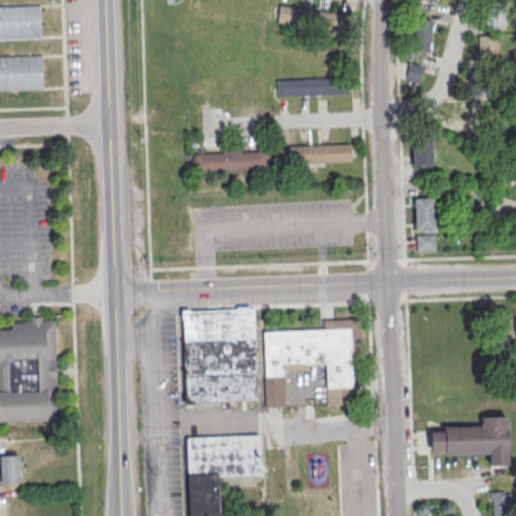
[(0,5),(41,4),(42,38),(0,39),(0,5)]
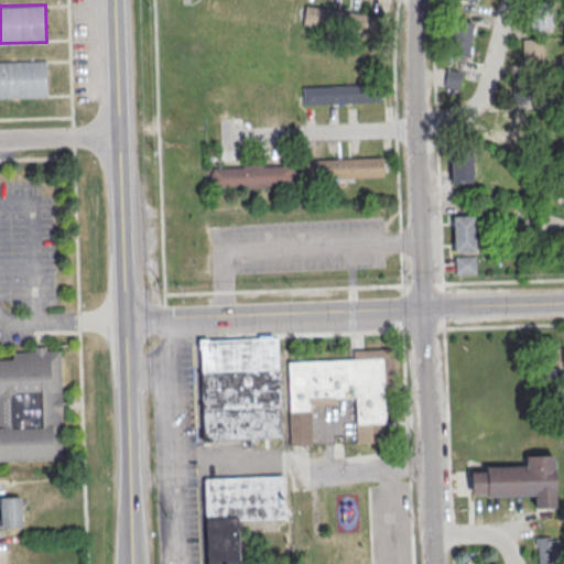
[(530,29),(553,29),(553,6),(530,6),(530,29)]
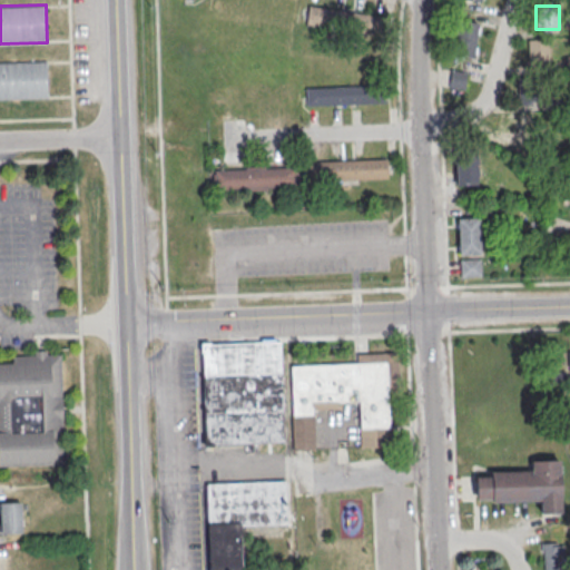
[(310,7),(386,18),(383,37),(306,26),(310,7)]
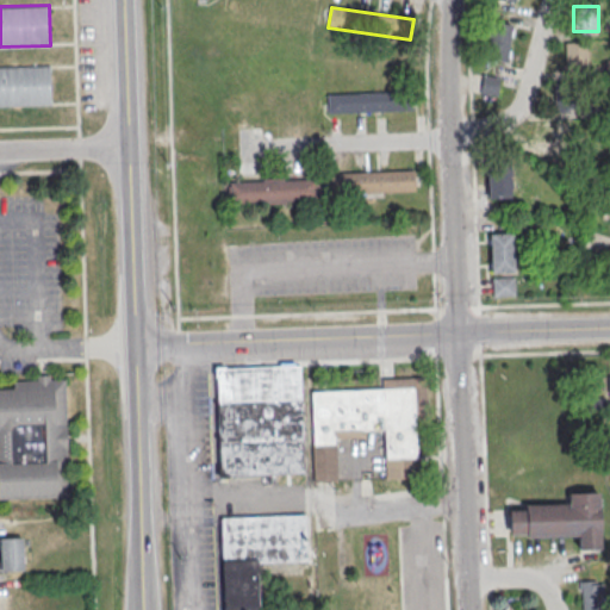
[(514,24),(493,20),(487,60),(508,62),(514,24)]
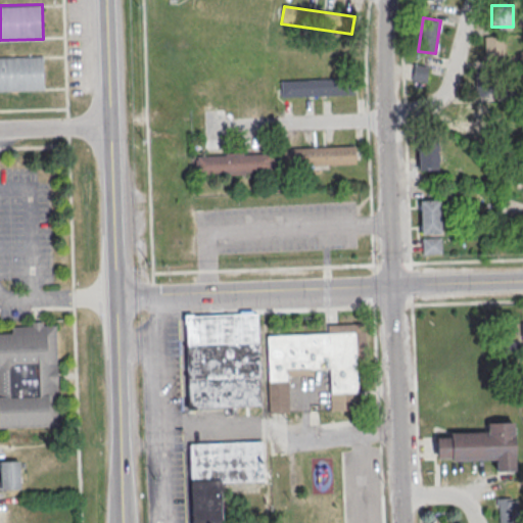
[(484,60),(503,60),(503,36),(484,36),(484,60)]
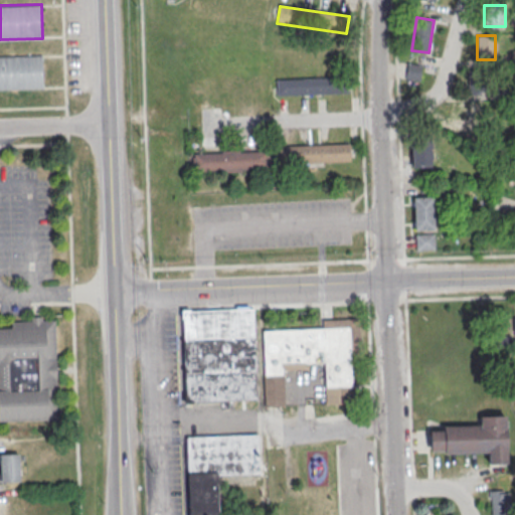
[(0,55),(41,54),(42,90),(0,91),(0,55)]
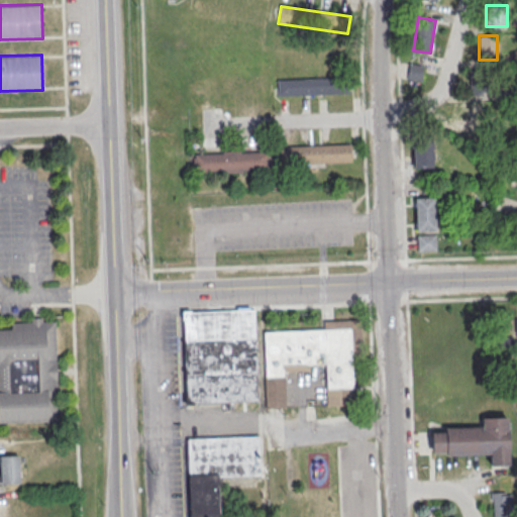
[(422,65),(408,65),(408,80),(422,80),(422,65)]
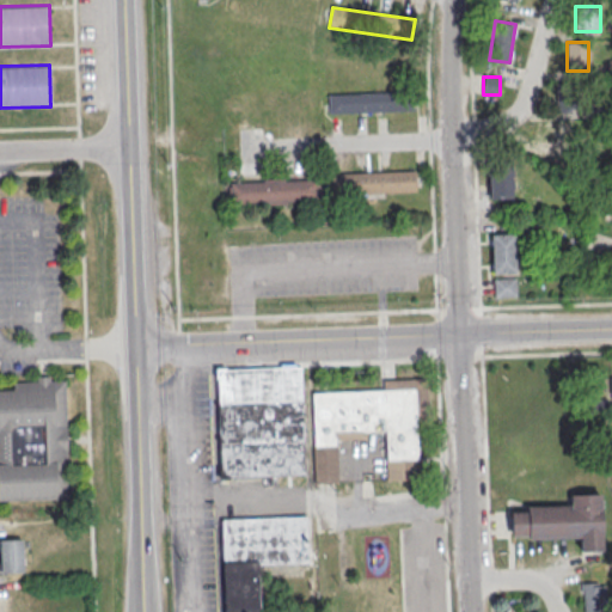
[(585,110),(585,83),(556,83),(556,110),(585,110)]
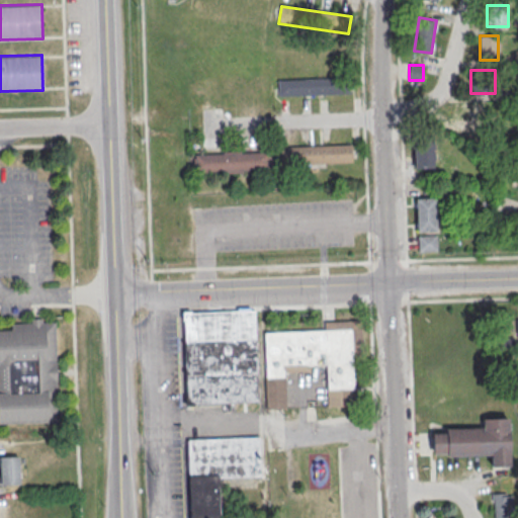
[(277,95),(349,95),(349,78),(277,78),(277,95)]
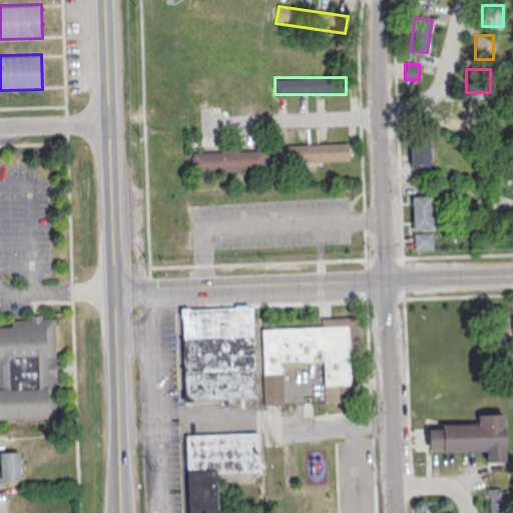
[(478,101),(456,101),(457,140),(479,139),(478,101)]
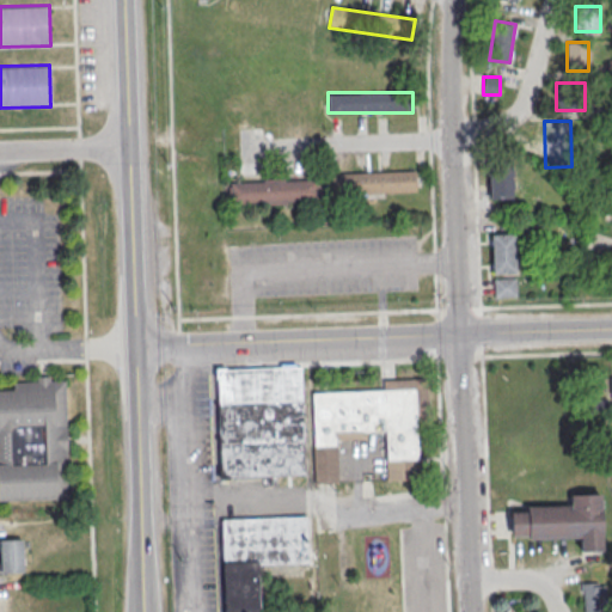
[(416,191),(416,170),(329,172),(330,194),(416,191)]
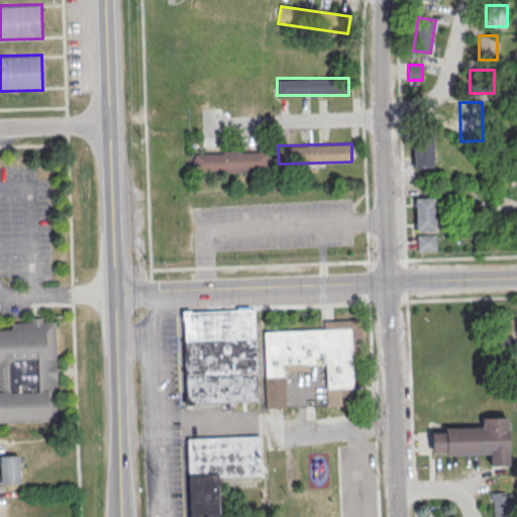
[(433,168),(433,143),(413,143),(413,168),(433,168)]
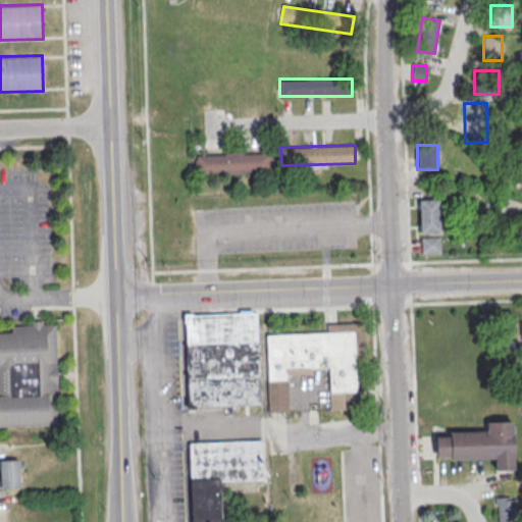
[(197,155),(197,174),(273,172),(273,152),(197,155)]
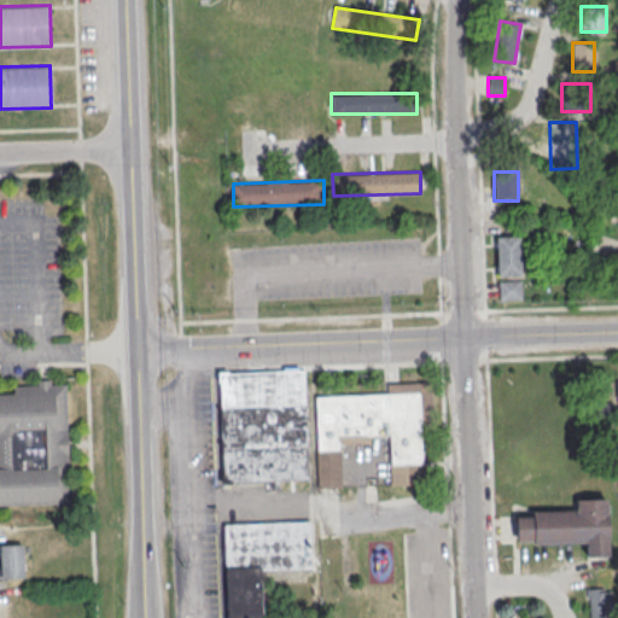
[(520,275),(520,235),(496,235),(496,275),(520,275)]
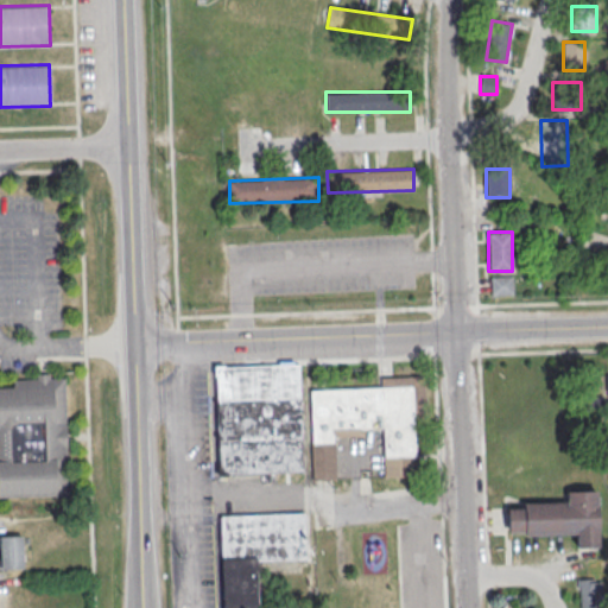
[(513,296),(513,276),(491,276),(491,296),(513,296)]
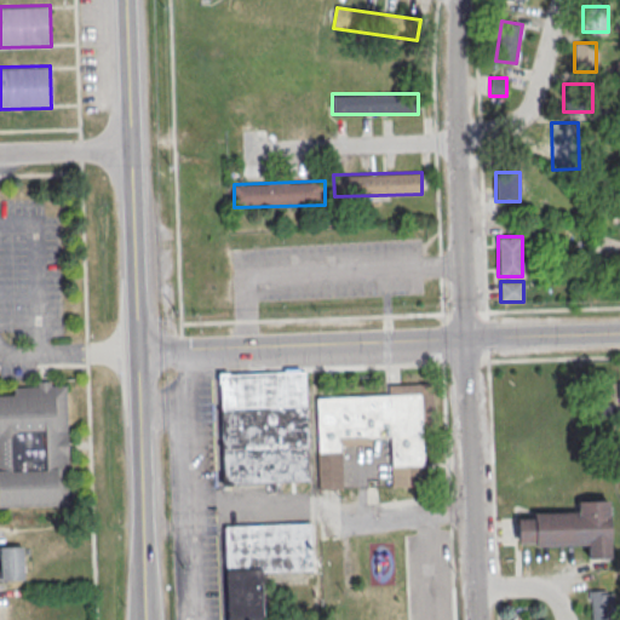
[(304,372),(309,482),(225,486),(220,375),(304,372)]
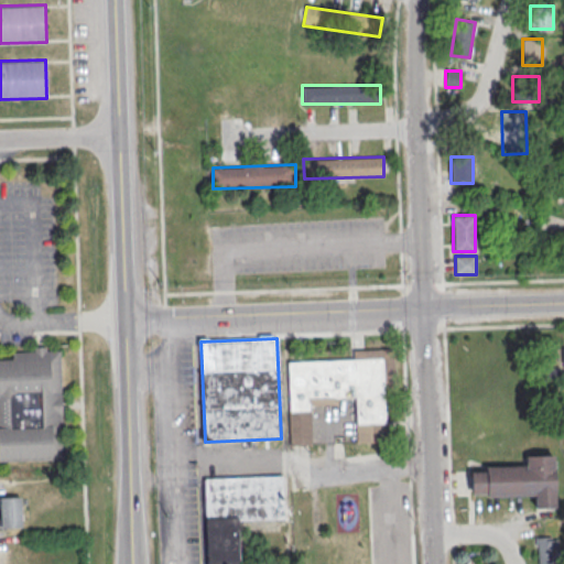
[(0,461),(63,459),(60,348),(13,349),(13,359),(0,358),(0,461)]
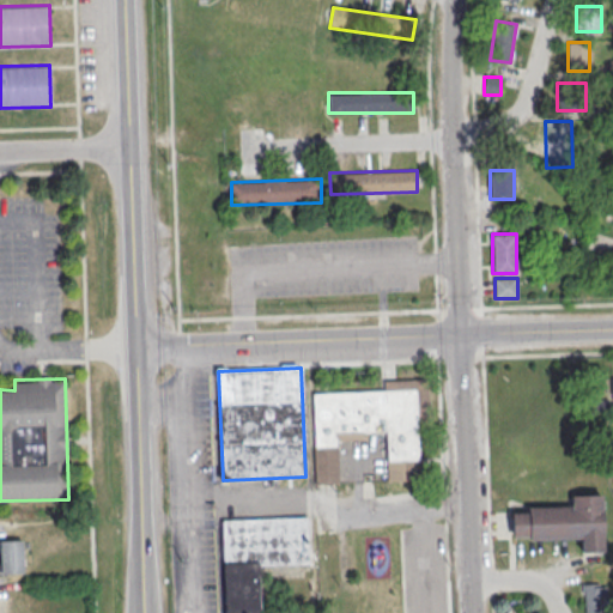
[(314,395),(384,392),(384,382),(428,381),(430,423),(418,423),(420,481),(389,483),(388,431),(369,432),(369,441),(337,442),(339,484),(317,485),(314,395)]
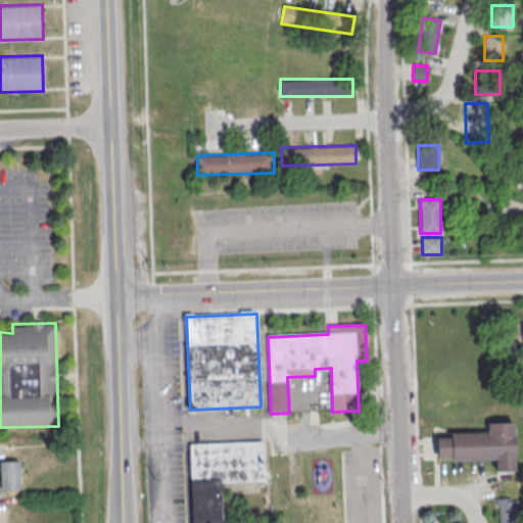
[(515,471),(514,422),(486,422),(486,432),(436,433),(436,461),(494,460),(494,471),(515,471)]
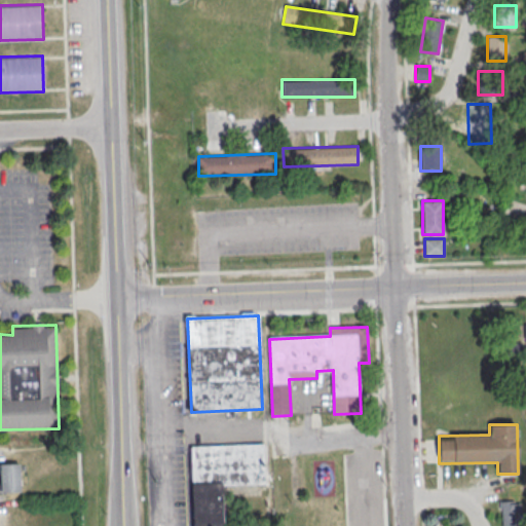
[(194,525),(191,447),(263,445),(265,484),(222,486),(223,525),(194,525)]
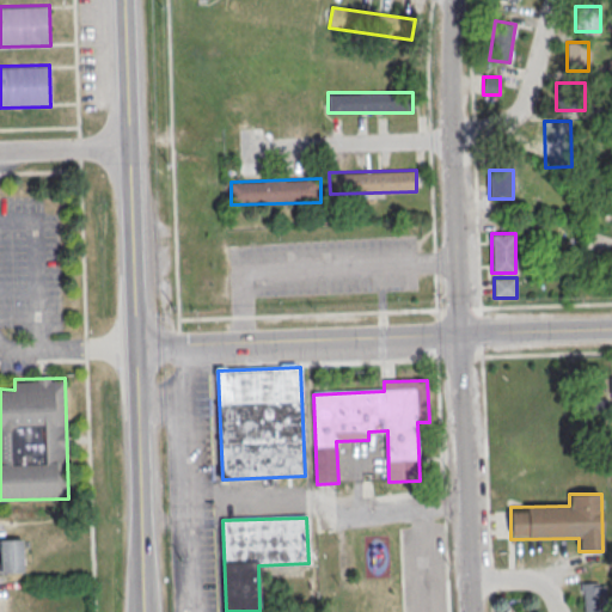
[(1,542),(23,540),(24,573),(1,574),(1,542)]
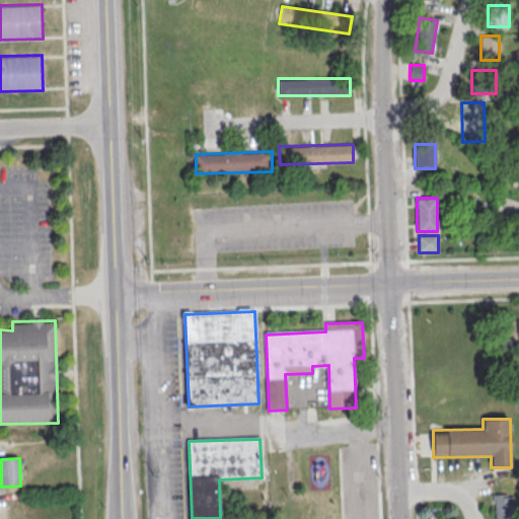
[(494,518),(515,518),(515,493),(494,493),(494,518)]
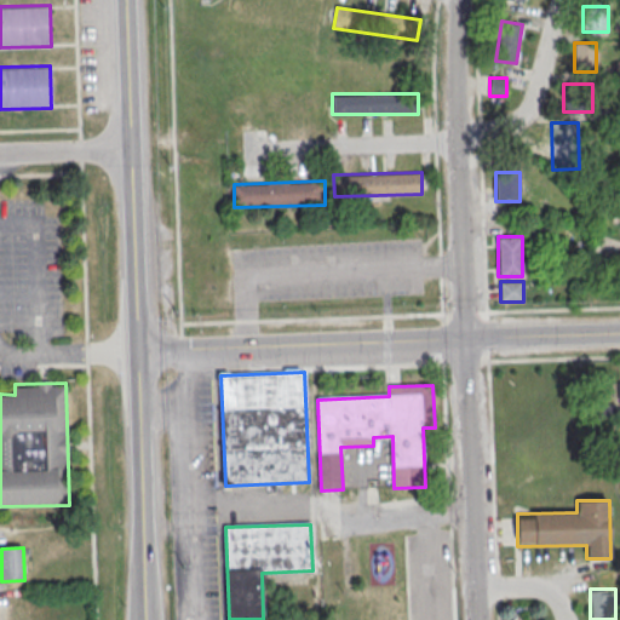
[(1,603),(0,619),(23,619),(24,603),(1,603)]
